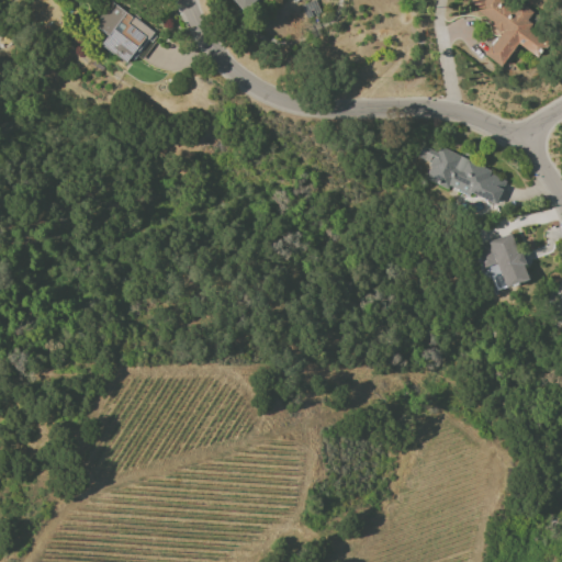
[(232,0),(242,12),(255,0),(232,0)]
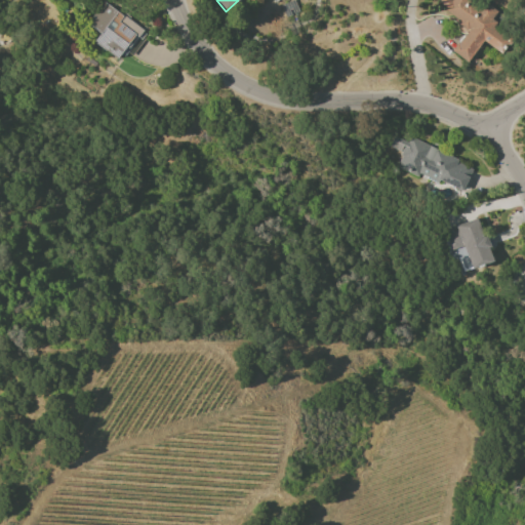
[(482,41),(498,52),(503,53),(510,45),(512,38),(506,36),(497,30),(502,11),(492,8),(483,1),(478,0),(450,0),(451,0),(450,0),(439,0),(436,5),(468,28),(451,51),(467,63),(482,41)]
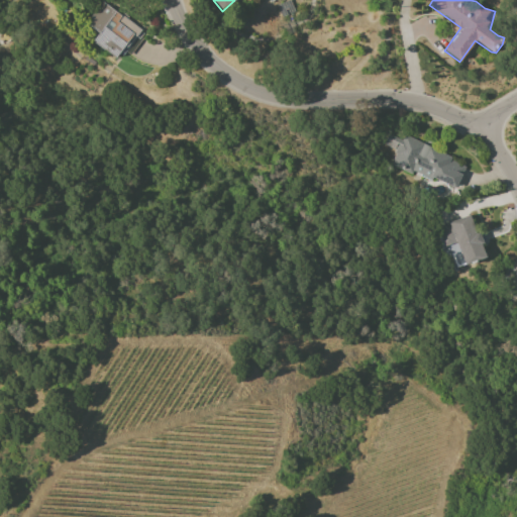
[(92,41),(117,60),(139,29),(101,1),(85,22),(98,32),(92,41)]
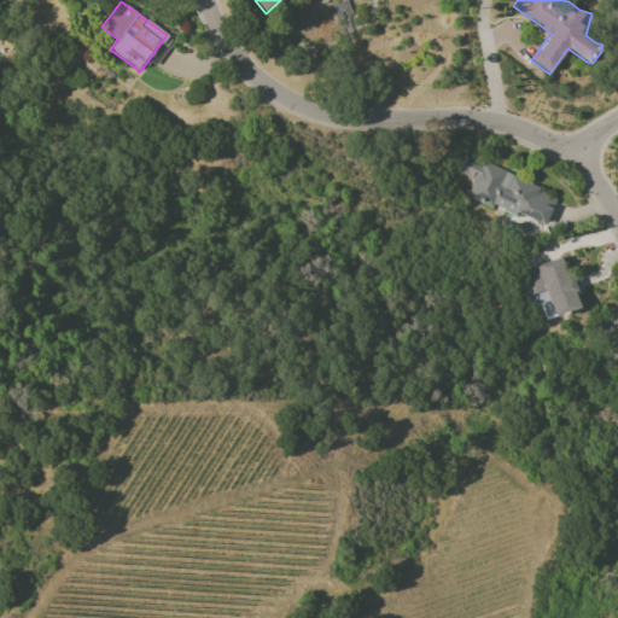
[(543,227),(557,196),(482,164),(481,168),(464,161),(458,173),(473,180),(467,194),(543,227)]
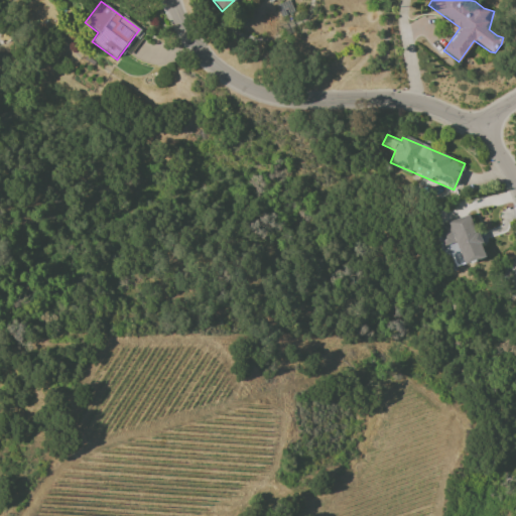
[(463,264),(484,256),(470,215),(437,227),(443,246),(456,242),(463,264)]
